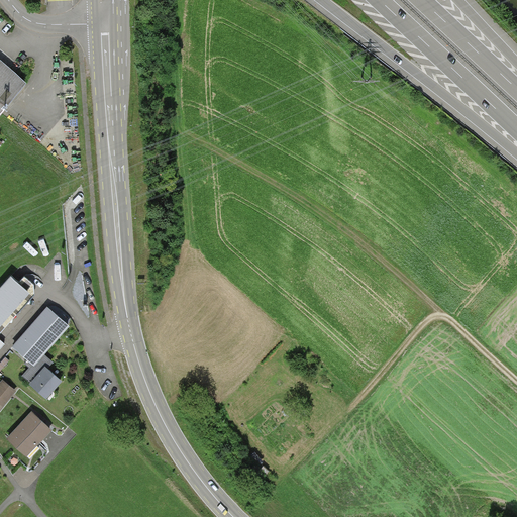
[(0,113),(26,83),(0,60),(0,113)]
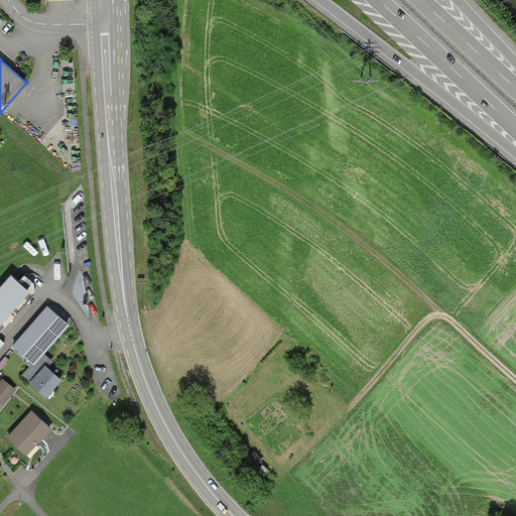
[(19,282),(11,275),(0,287),(0,326),(29,292),(19,282)]
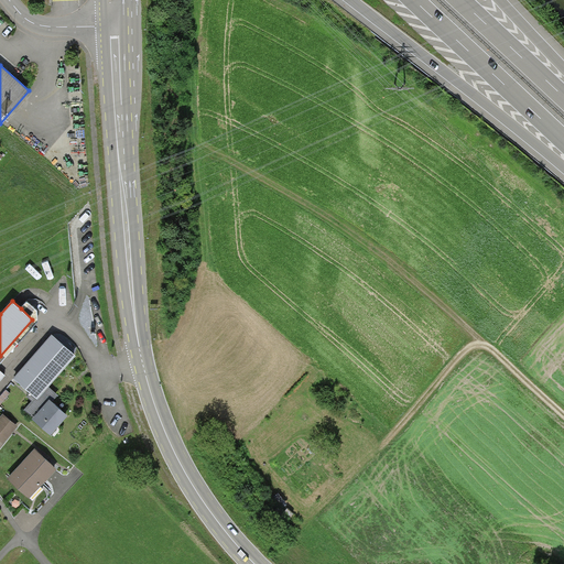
[(26,302),(21,308),(32,320),(0,356),(0,364),(39,322),(38,311),(26,302)]
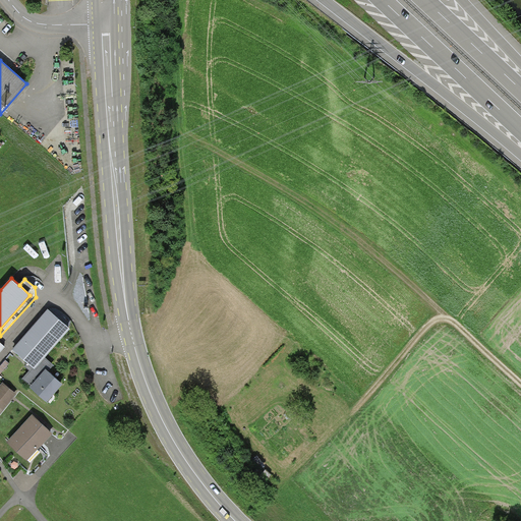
[(48,309),(12,350),(29,363),(35,368),(45,357),(71,329),(48,309)]
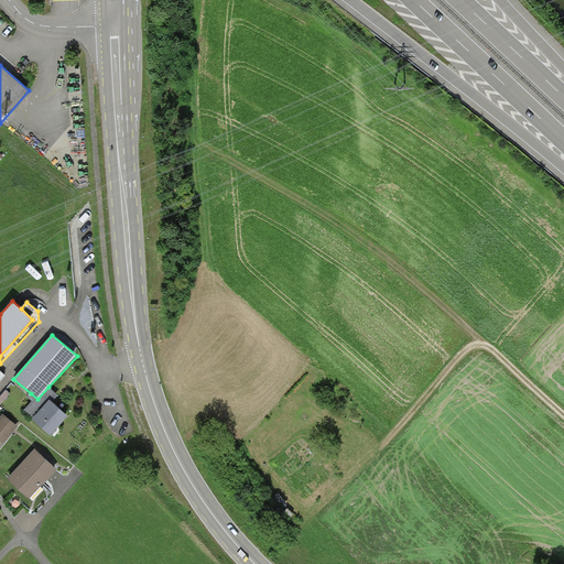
[(58,396),(49,387),(38,399),(31,393),(26,397),(32,401),(24,410),(33,418),(50,399),(53,402),(58,396)]
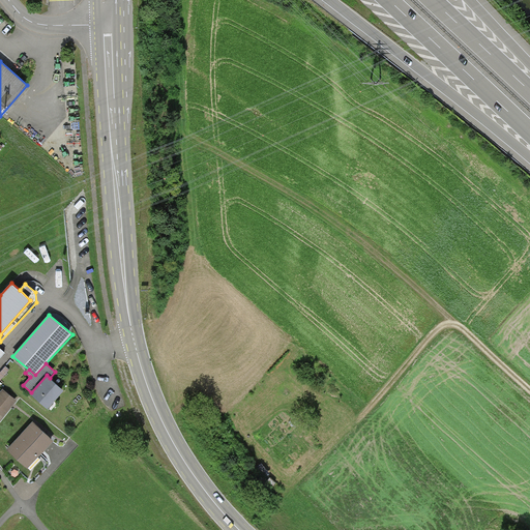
[(0,380),(9,370),(5,365),(0,372),(0,380)]
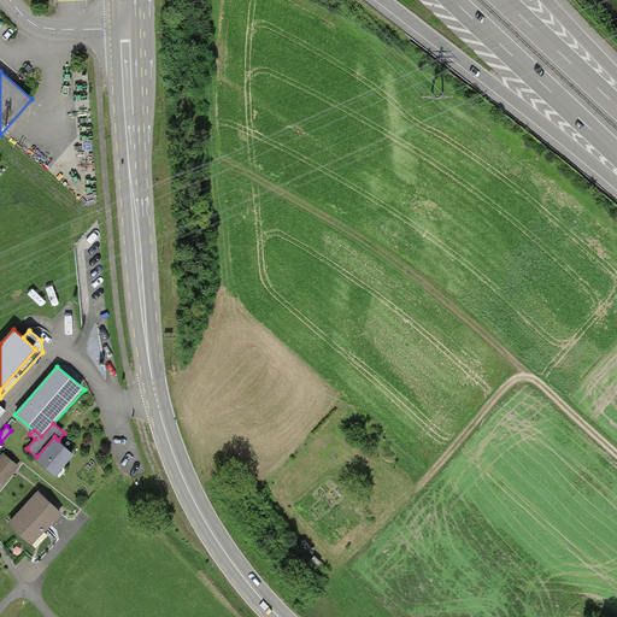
[(58,440),(54,436),(36,457),(35,458),(56,477),(75,456),(58,440)]
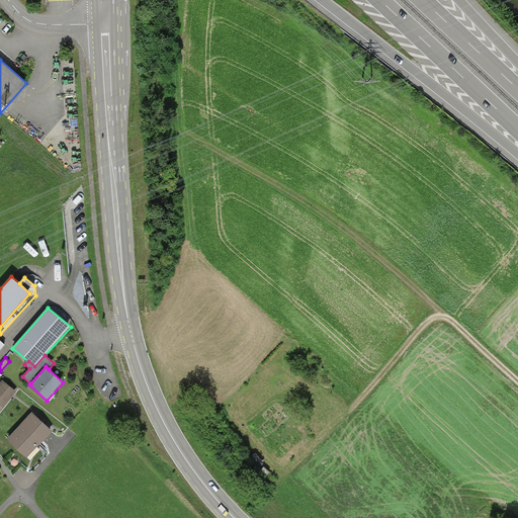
[(16,392),(3,380),(0,383),(0,405),(3,408),(16,392)]
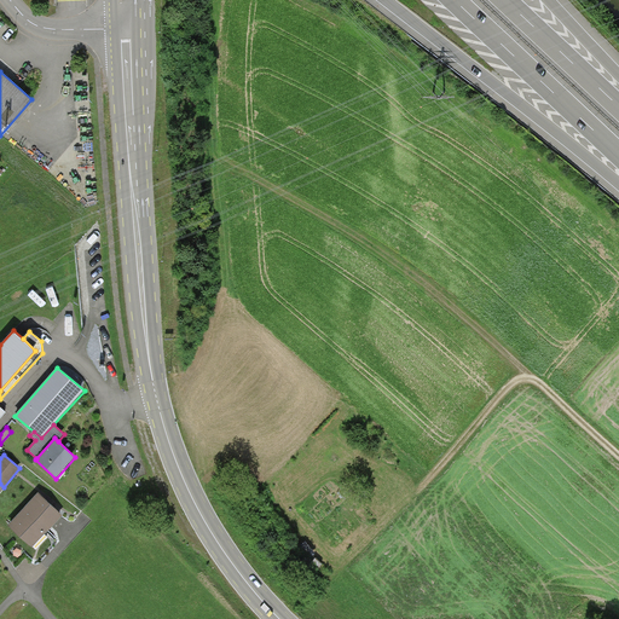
[(63,515),(38,492),(7,525),(32,548),(46,533),(63,515)]
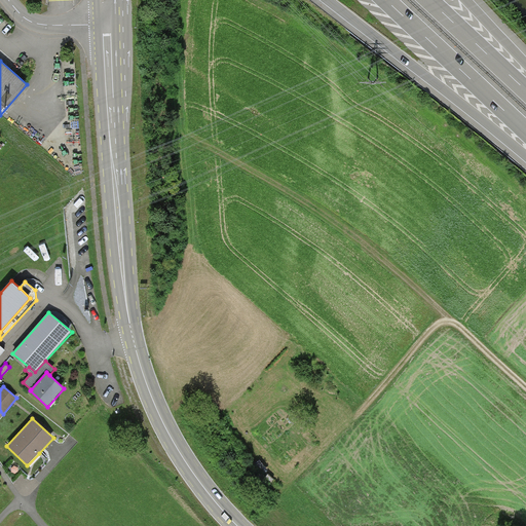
All buildings are outlined.
